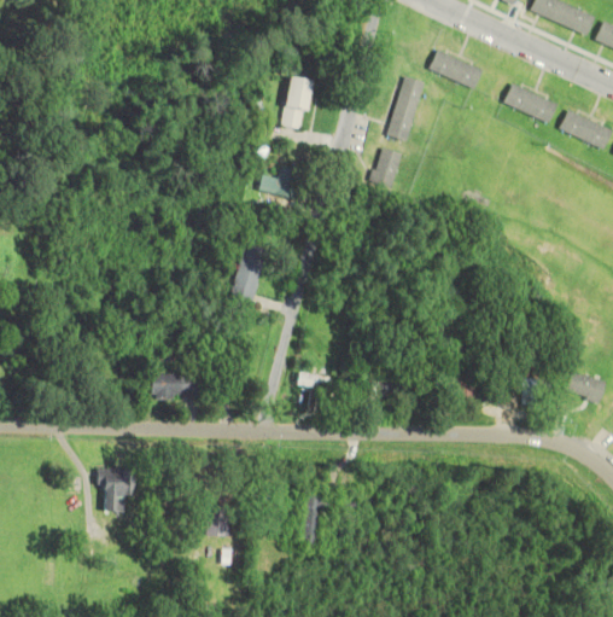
[(595,16),(560,0),(535,0),(531,9),(587,35),(595,16)]
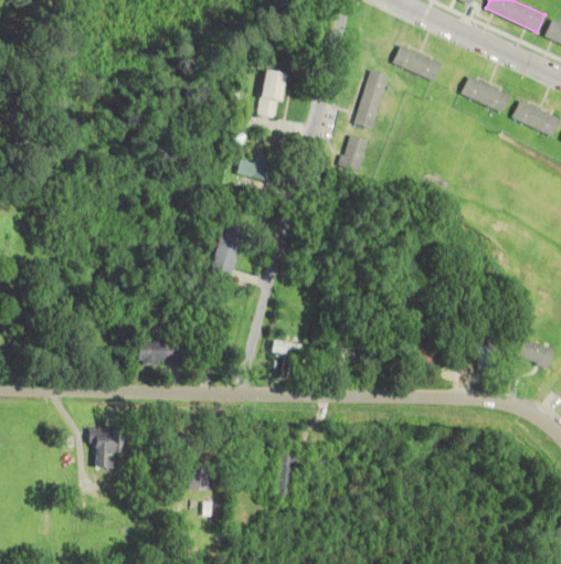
[(543,36),(560,43),(560,22),(551,19),(543,36)]
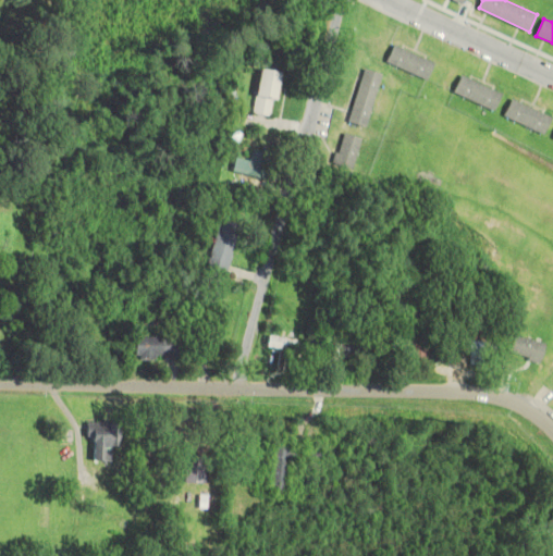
[(389,61),(428,81),(437,63),(396,44),(389,61)]
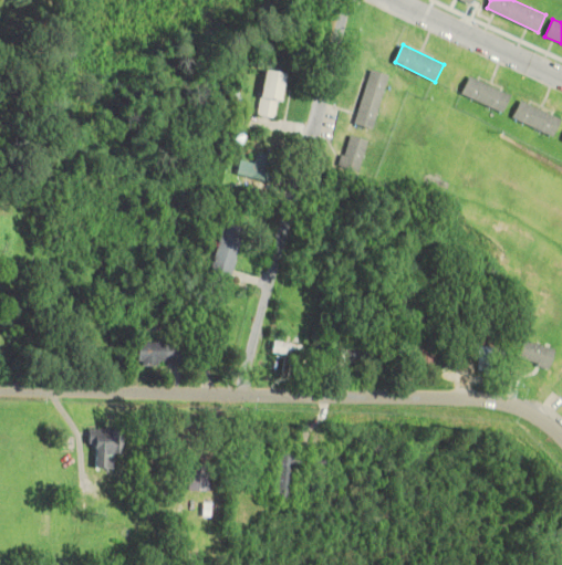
[(289,76),(268,70),(253,112),(274,118),(289,76)]
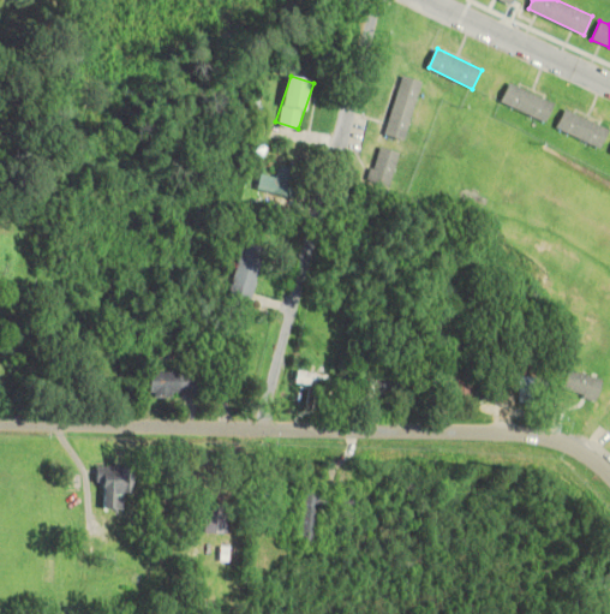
[(386,133),(406,141),(424,82),(404,76),(386,133)]
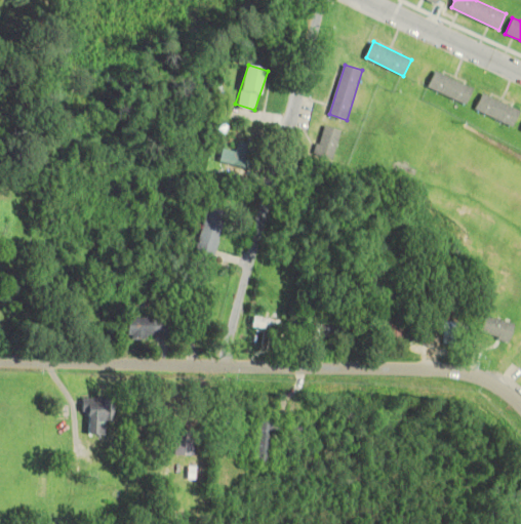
[(428,90),(468,102),(473,84),(433,73),(428,90)]
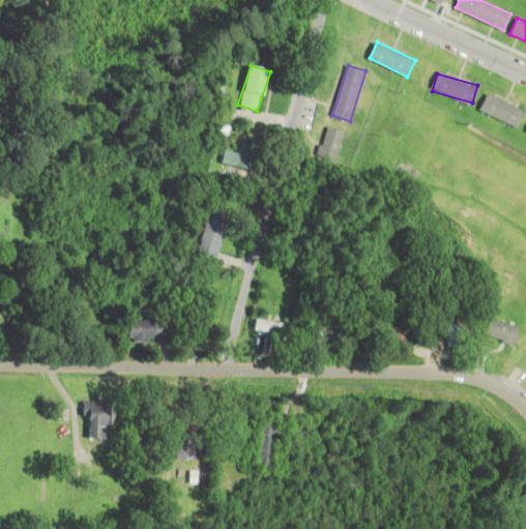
[(480,108),(519,127),(525,116),(525,111),(488,92),(480,108)]
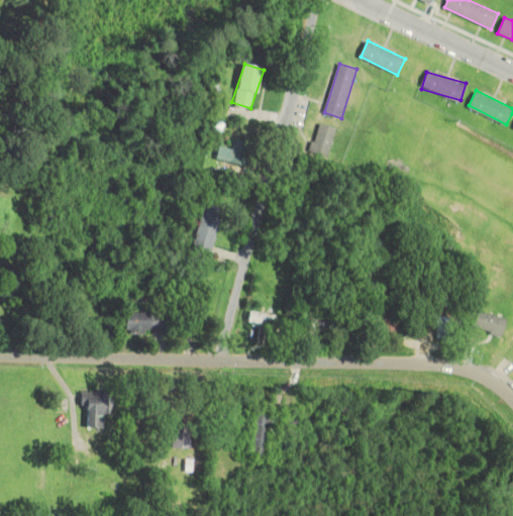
[(311,151),(328,158),(338,128),(321,122),(311,151)]
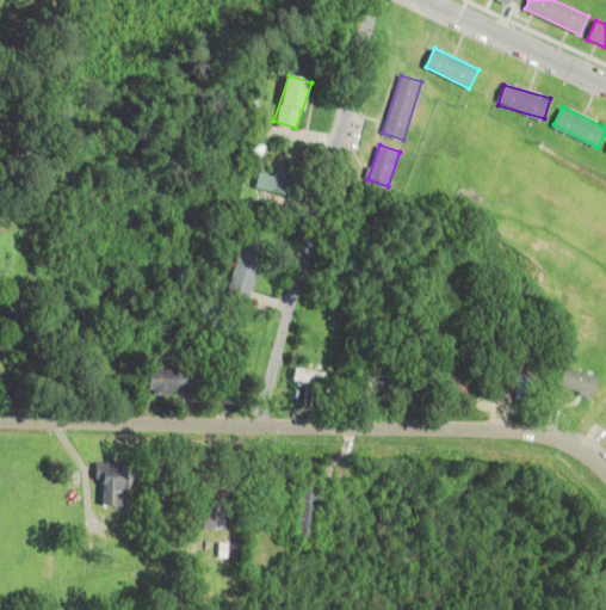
[(273,177),(259,172),(254,186),(290,198),(300,170),(278,162),(273,177)]
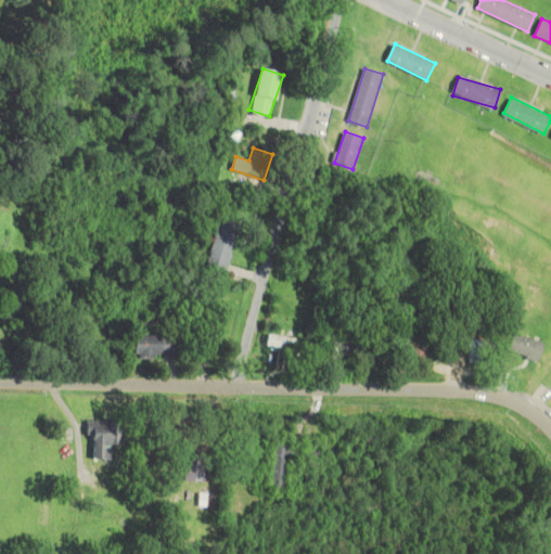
[(240,223),(220,219),(207,268),(227,273),(240,223)]
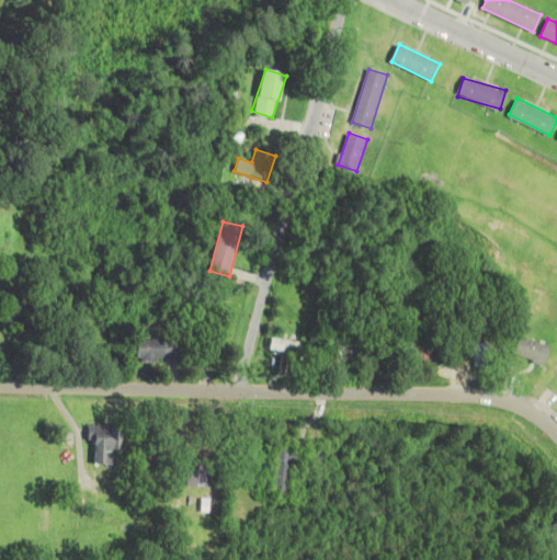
[(514,355),(546,366),(554,346),(521,335),(514,355)]
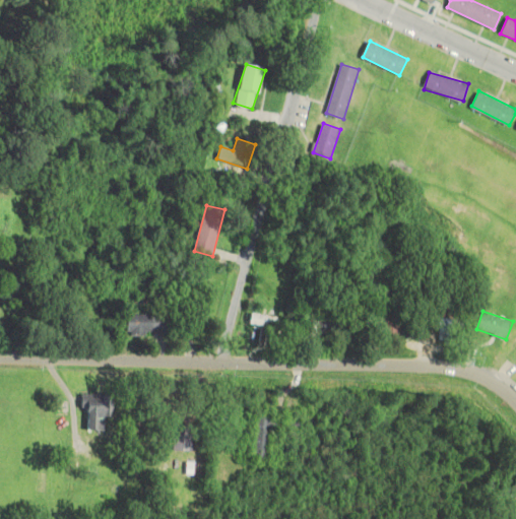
[(275,350),(280,316),(250,312),(249,323),(261,325),(258,348),(275,350)]
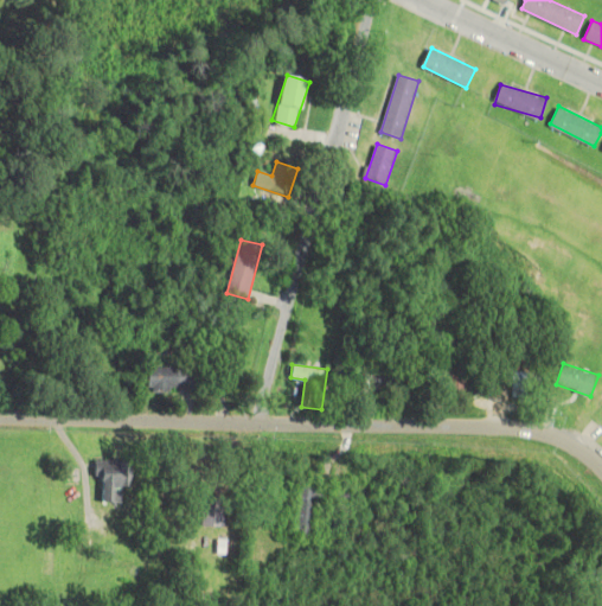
[(189,367),(147,367),(147,389),(189,389),(189,367)]
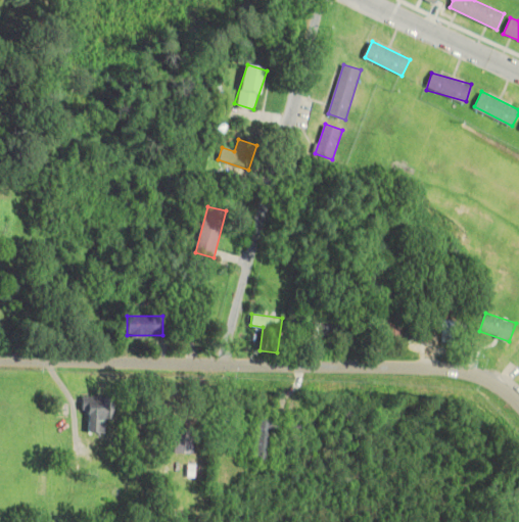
[(386,319),(386,342),(404,342),(404,319),(386,319)]
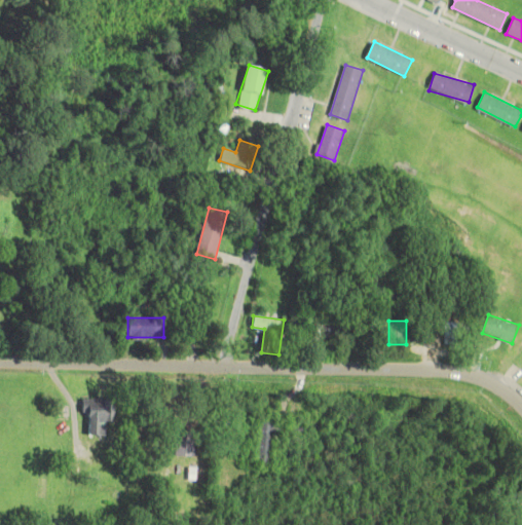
[(113,421),(113,399),(82,399),(82,414),(88,414),(88,435),(104,435),(104,421),(113,421)]
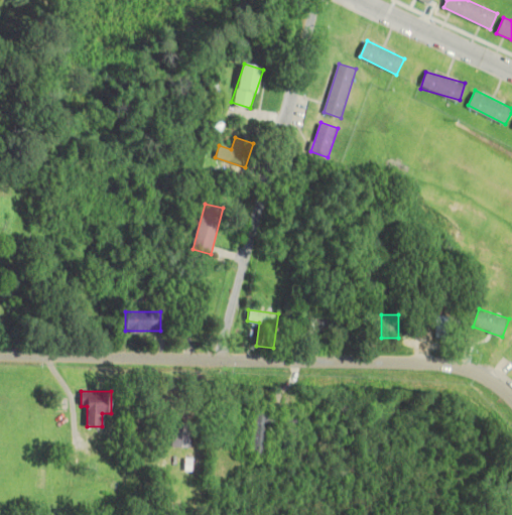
[(299,415),(253,412),(250,456),(268,457),(270,426),(298,427),(299,415)]
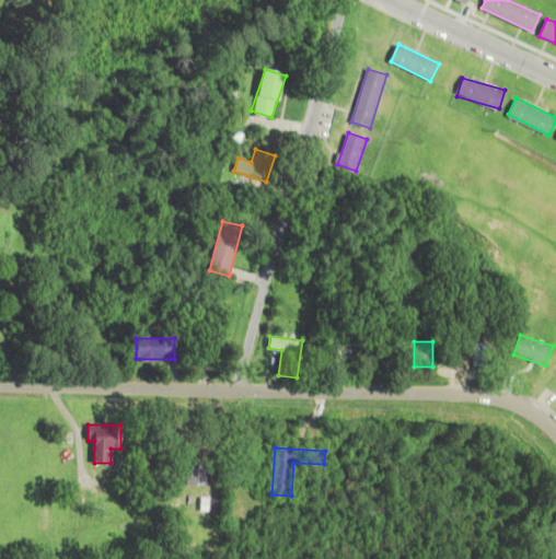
[(207,486),(207,457),(186,457),(186,486),(207,486)]
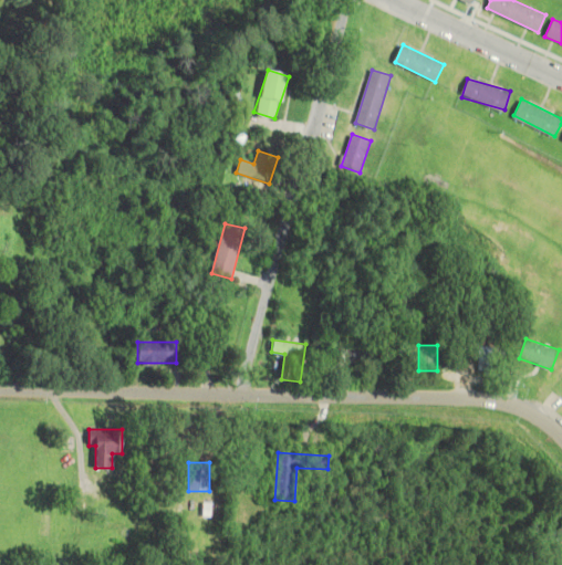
[(561,525),(548,540),(561,553),(561,525)]
